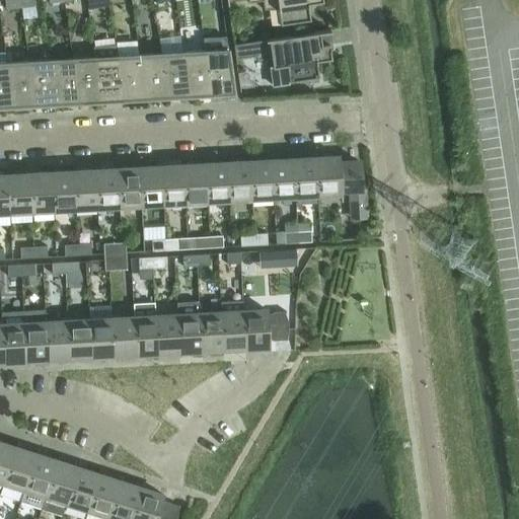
[(20,8),(18,0),(7,0),(8,10),(20,8)]
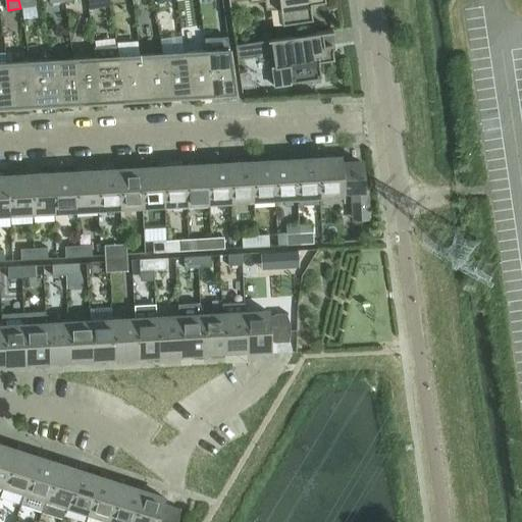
[(32,0),(18,0),(20,8),(33,6),(32,0)]
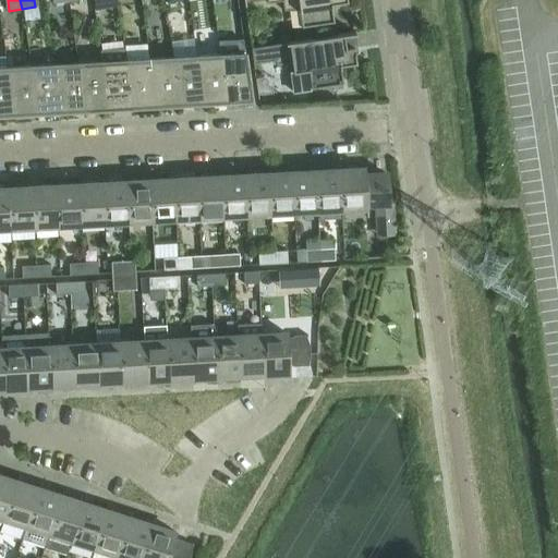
[(243,0),(244,8),(245,7),(245,2),(263,0),(266,0),(267,4),(282,1),(283,12),(299,10),(301,28),(334,23),(330,4),(347,2),(346,0),(243,0)]
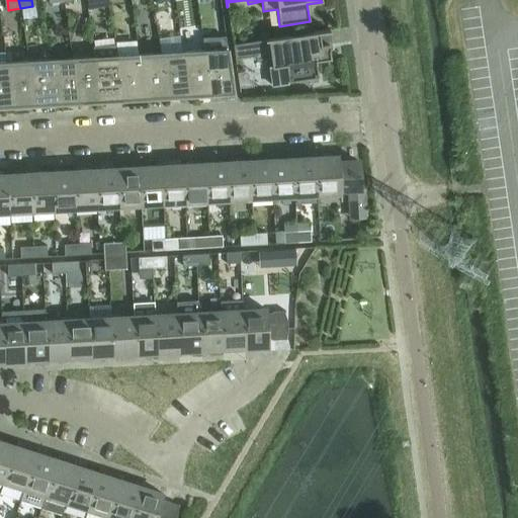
[(330,31),(329,30),(233,45),(235,64),(237,64),(236,60),(255,57),(256,61),(270,59),(271,68),(285,66),(288,83),(318,79),(316,62),(330,60),(328,46),(330,46),(330,44),(320,46),(319,33),(330,31)]
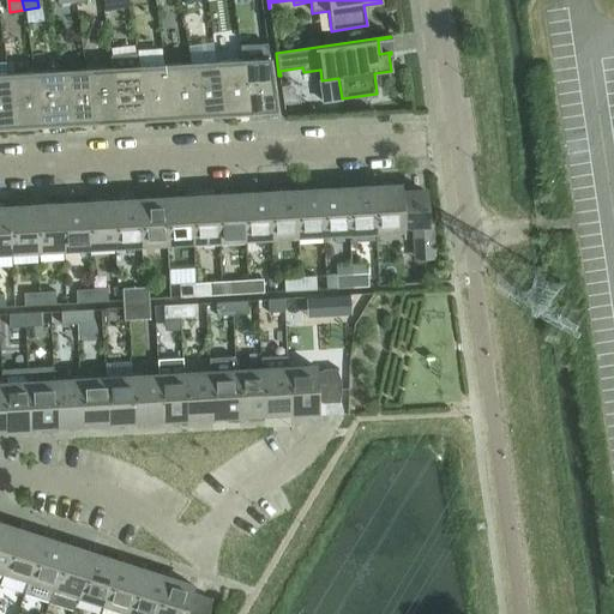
[(137,53),(110,56),(109,56),(112,68),(119,121),(136,120),(134,115),(145,115),(138,67),(139,67),(137,53)]
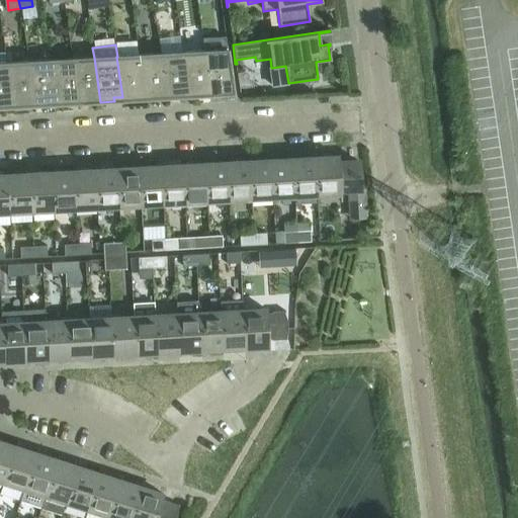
[(227,50),(204,52),(210,92),(219,91),(220,99),(234,98),(227,50)]
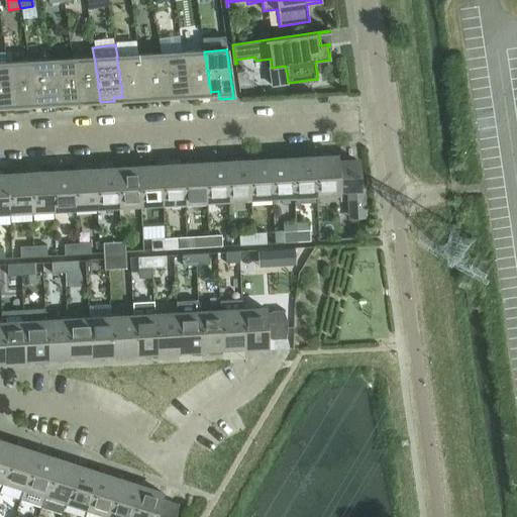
[(204,52),(182,53),(189,97),(201,96),(201,92),(210,92),(204,52)]
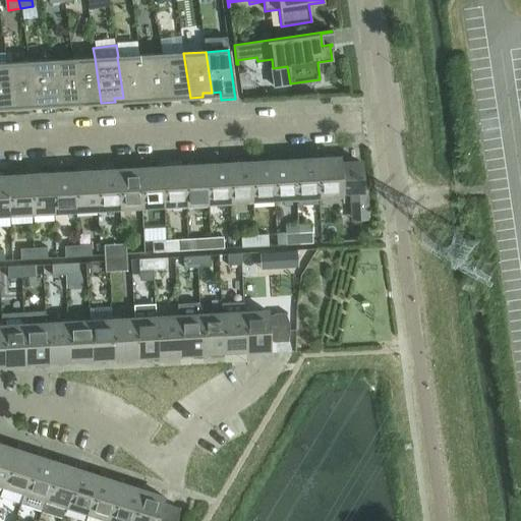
[(5,54),(0,53),(0,108),(13,108),(6,63),(5,54)]
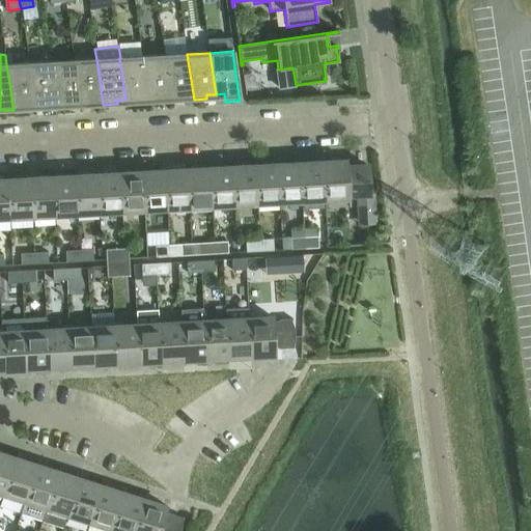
[(187,54),(164,55),(170,96),(179,96),(180,100),(194,100),(187,54)]
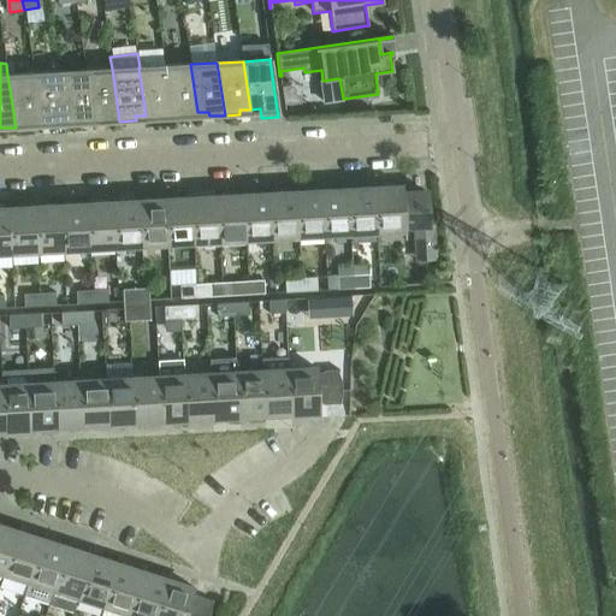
[(190,64),(165,66),(172,118),(188,118),(187,113),(197,112),(190,64)]
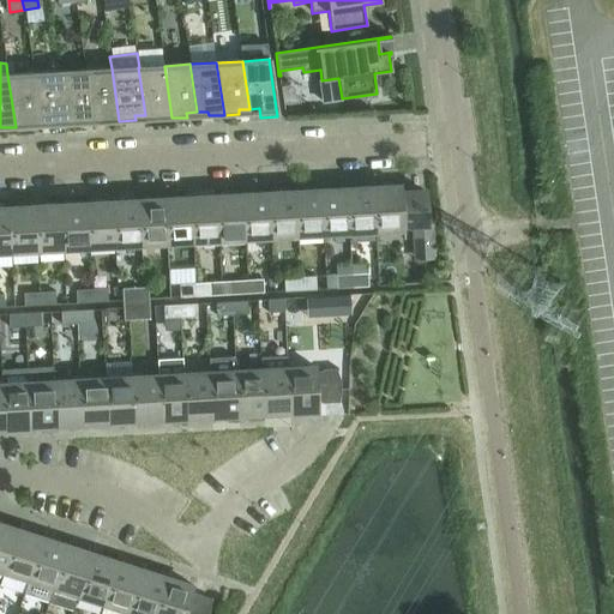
[(139,67),(138,67),(145,115),(156,114),(156,119),(172,118),(164,66),(139,67)]
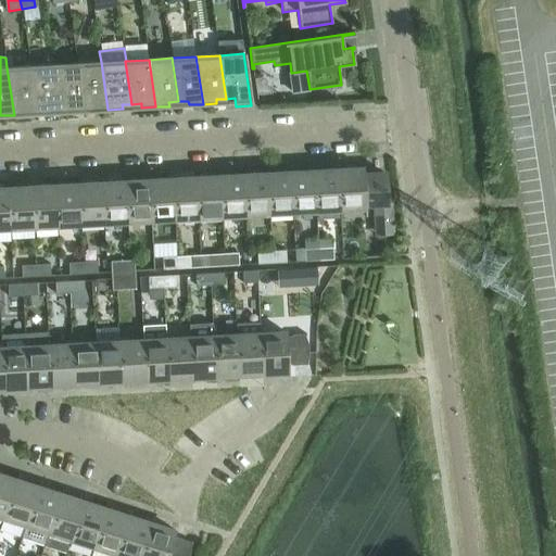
[(101,62),(77,64),(84,106),(93,106),(93,111),(108,110),(101,62)]
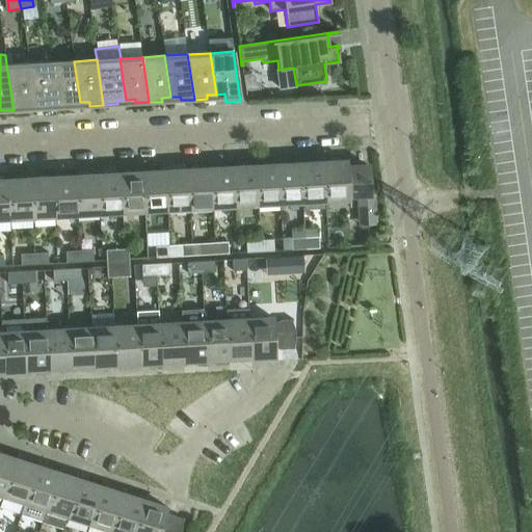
[(74,61),(51,62),(58,107),(72,107),(71,103),(80,102),(74,61)]
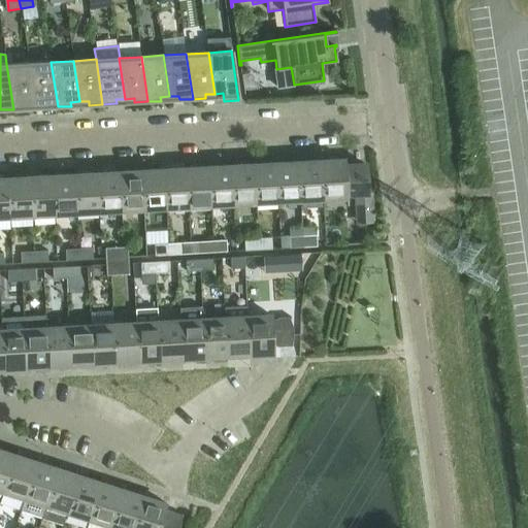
[(51,62),(29,63),(35,104),(43,103),(44,107),(58,106),(51,62)]
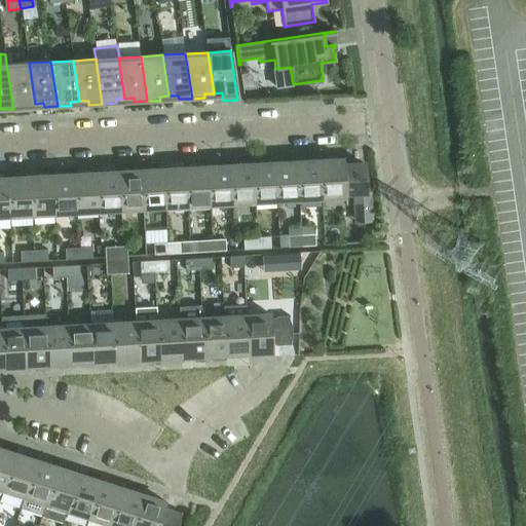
[(29,63),(6,64),(13,109),(26,108),(26,104),(35,104),(29,63)]
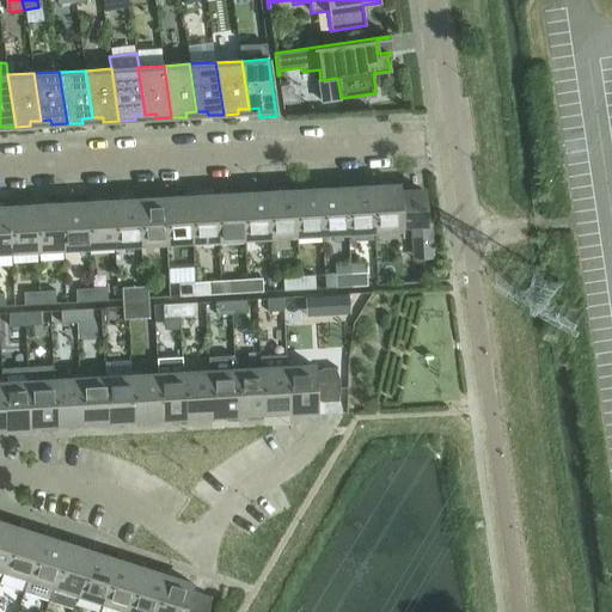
[(399,185),(371,187),(373,231),(401,230),(401,224),(409,224),(409,225),(424,224),(423,224),(423,221),(423,218),(424,214),(424,212),(424,209),(424,207),(424,204),(424,202),(423,200),(422,197),(421,194),(421,191),(422,191),(422,190),(404,191),(404,193),(398,194),(398,187),(399,187),(399,185)]
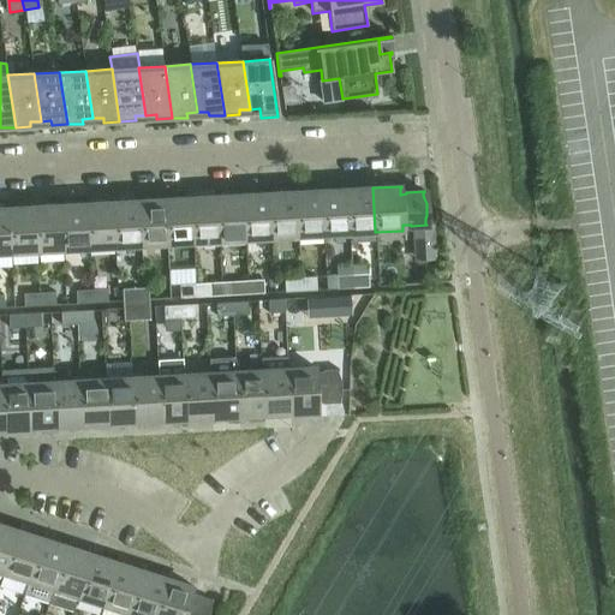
[(372,187),(347,189),(350,233),(375,232),(372,187)]
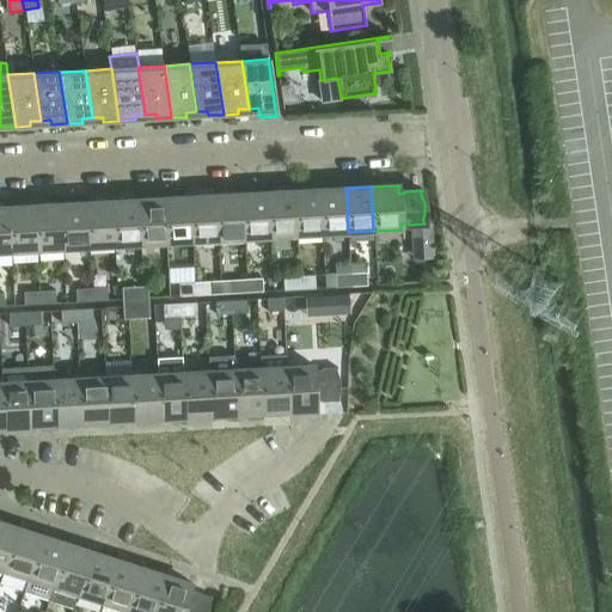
[(346,188),(319,190),(322,234),(348,232),(346,188)]
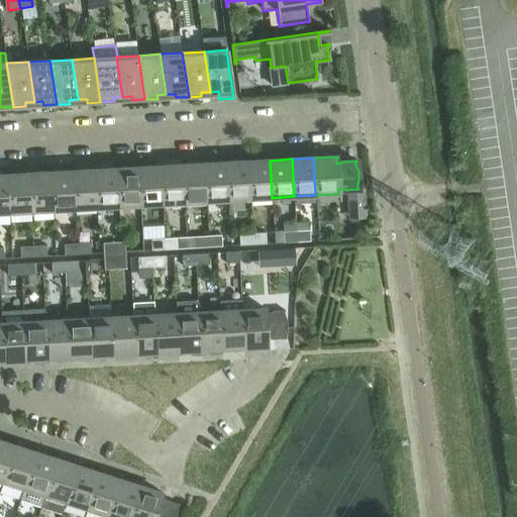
[(270,161),(247,162),(249,199),(272,198),(270,161)]
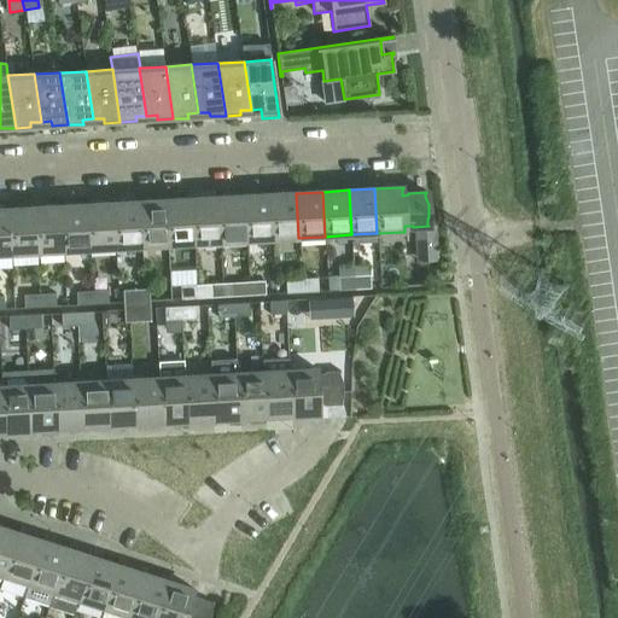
[(296,193),(270,194),(273,239),(298,238),(296,193)]
